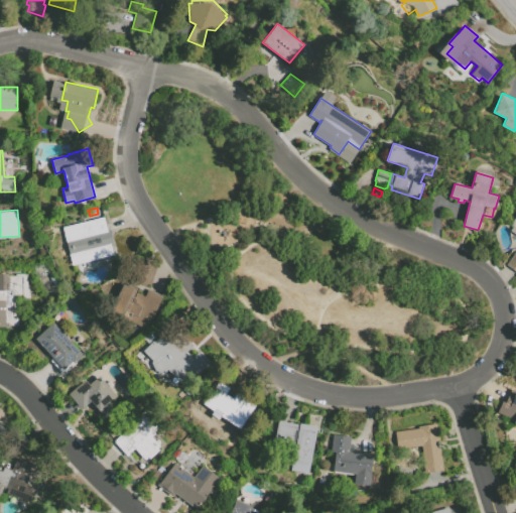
[(511,224),(515,216),(515,270),(507,264),(515,251),(515,234),(511,230),(513,226),(511,224)]
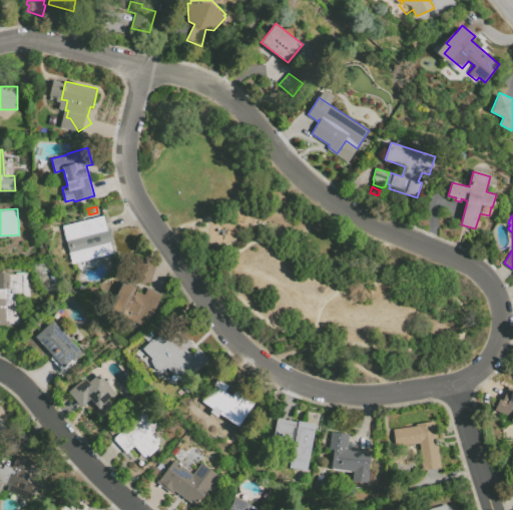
[(73,264),(63,225),(104,215),(107,227),(109,226),(114,243),(111,244),(112,253),(73,264)]
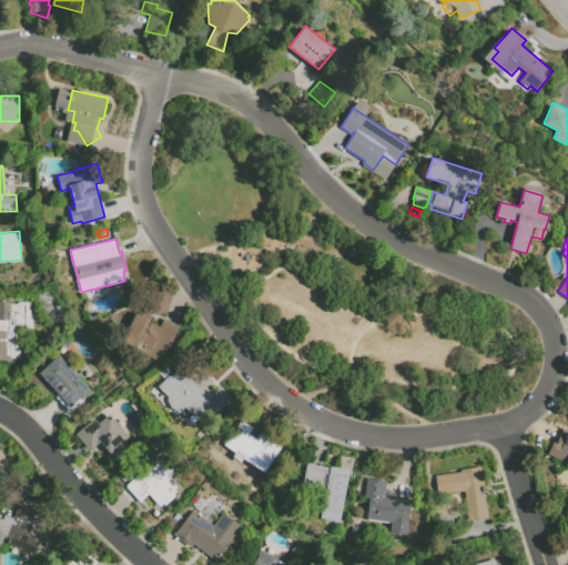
[(0,320),(8,320),(7,294),(26,295),(26,332),(20,331),(20,357),(9,357),(9,361),(0,361),(0,320)]
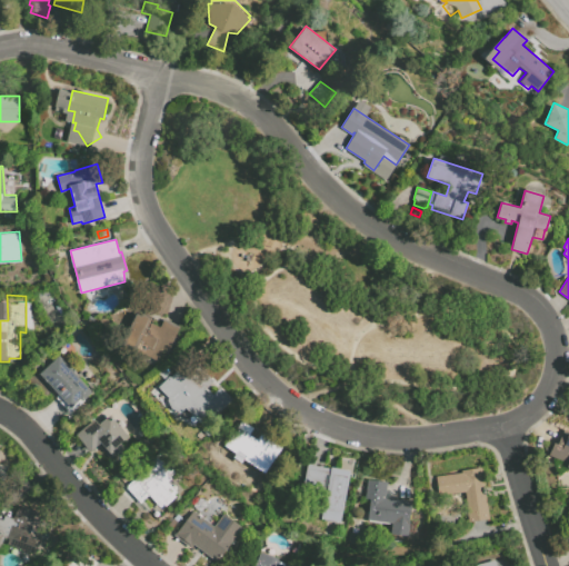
[(121,344),(137,310),(151,317),(149,321),(160,327),(165,318),(181,326),(168,353),(163,349),(158,360),(121,344)]
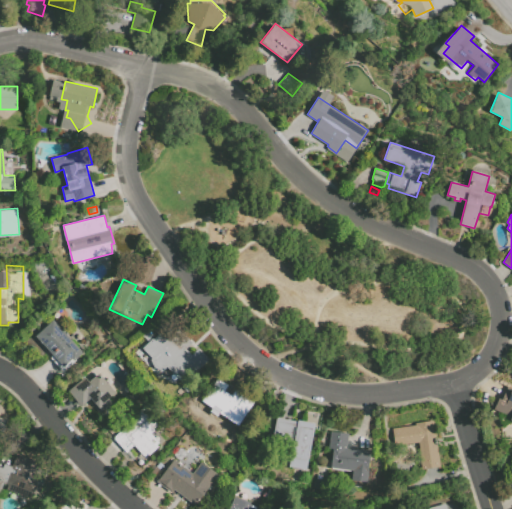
[(53,308),(60,303),(62,306),(56,311),(53,308)]
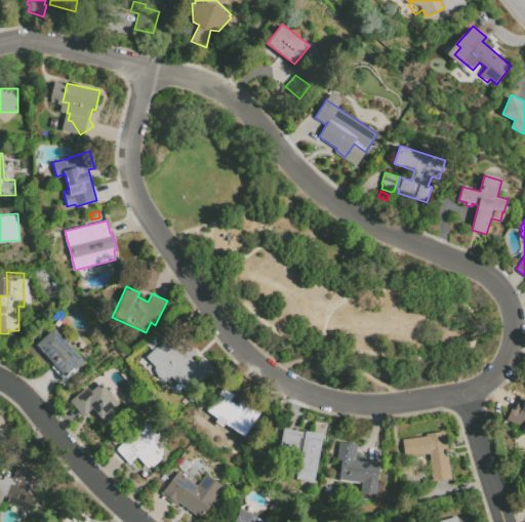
[(36,344),(54,327),(85,362),(76,370),(77,370),(66,382),(52,366),(53,362),(36,344)]
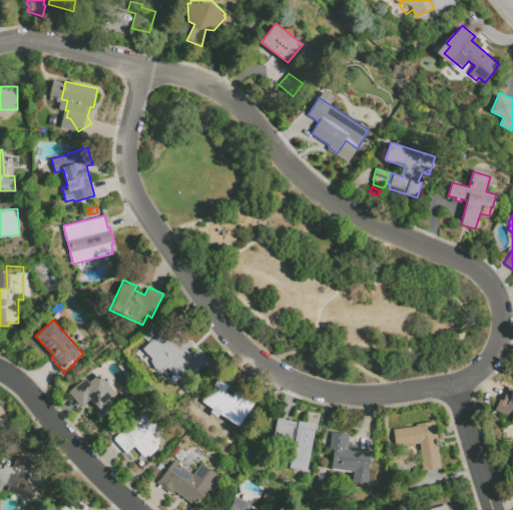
[(168,341),(179,329),(193,342),(184,352),(199,367),(182,384),(166,368),(162,372),(154,368),(146,352),(162,335),(168,341)]
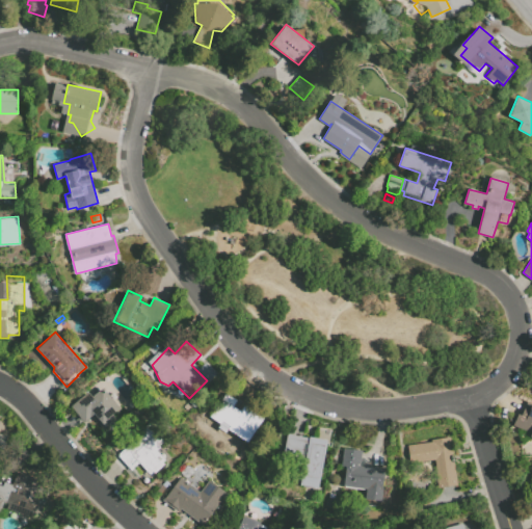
[(89,391),(92,396),(103,388),(121,407),(113,414),(116,418),(106,426),(95,414),(84,422),(72,406),(89,391)]
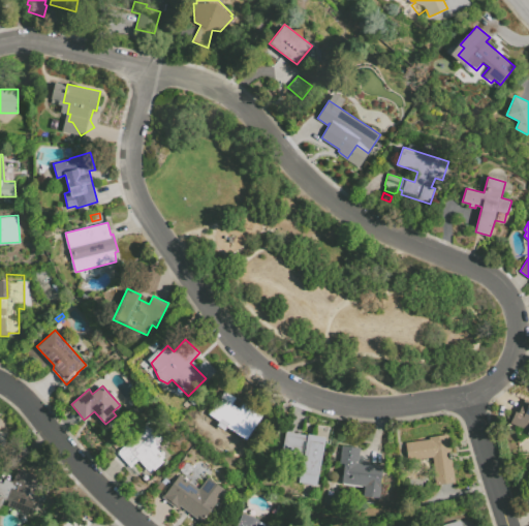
[(211,411),(221,396),(226,400),(229,397),(235,400),(230,406),(237,411),(242,404),(250,410),(251,408),(255,410),(239,434),(226,426),(232,418),(225,412),(222,419),(211,411)]
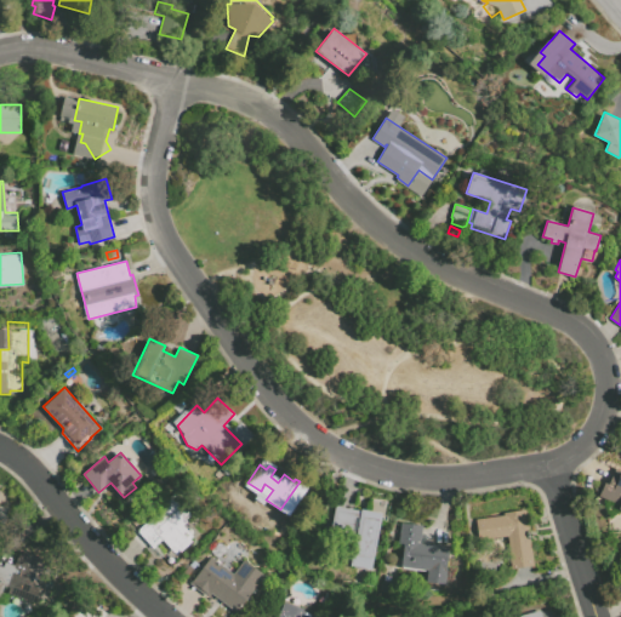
[(615,484),(620,470),(620,508),(597,497),(605,479),(615,484)]
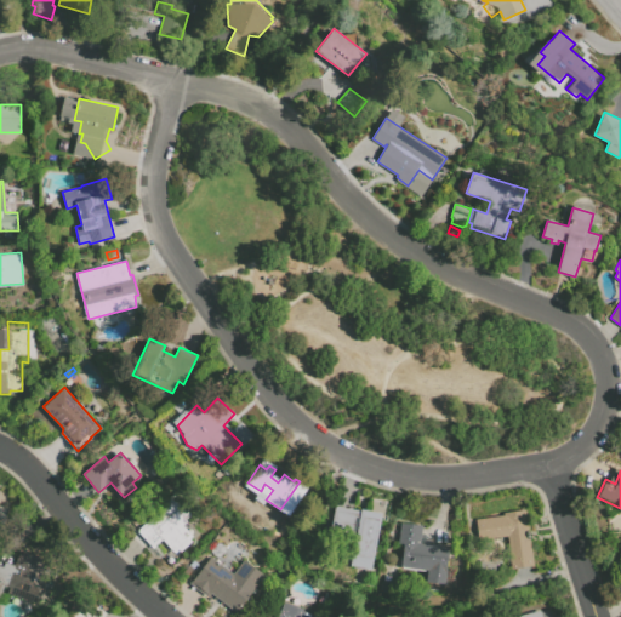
[(151,515),(176,491),(183,497),(182,498),(193,512),(186,519),(188,520),(183,525),(194,536),(191,538),(193,541),(182,552),(180,549),(175,553),(163,540),(154,547),(140,531),(140,530),(140,529),(152,516),(151,515)]
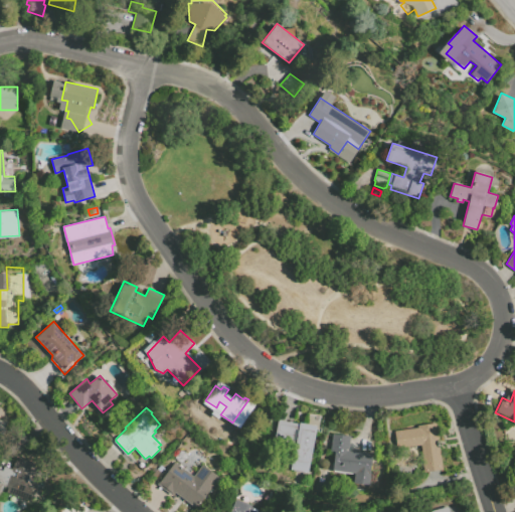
[(397,448),(394,431),(417,428),(417,424),(437,422),(443,469),(424,472),(420,445),(397,448)]
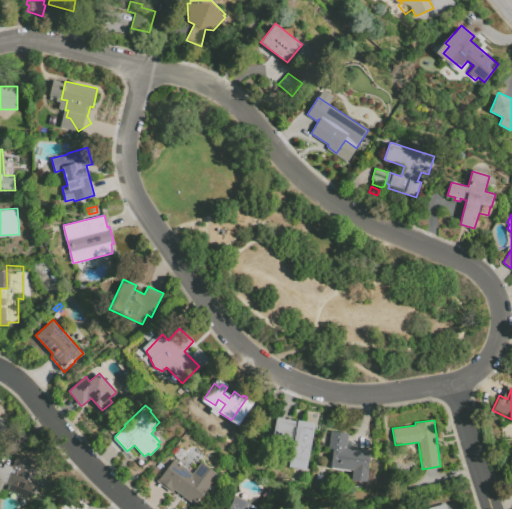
[(271,440),(274,422),(288,424),(289,421),(309,425),(308,428),(313,429),(310,446),(271,440)]
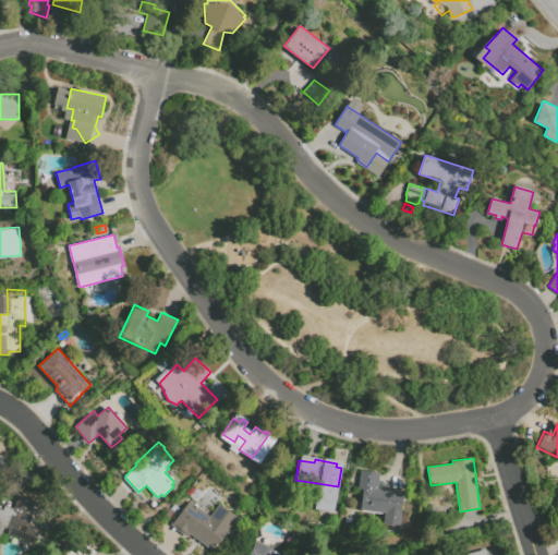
[(359,489),(361,470),(380,472),(378,486),(404,491),(401,513),(402,513),(400,526),(384,523),(385,513),(361,509),(363,489),(359,489)]
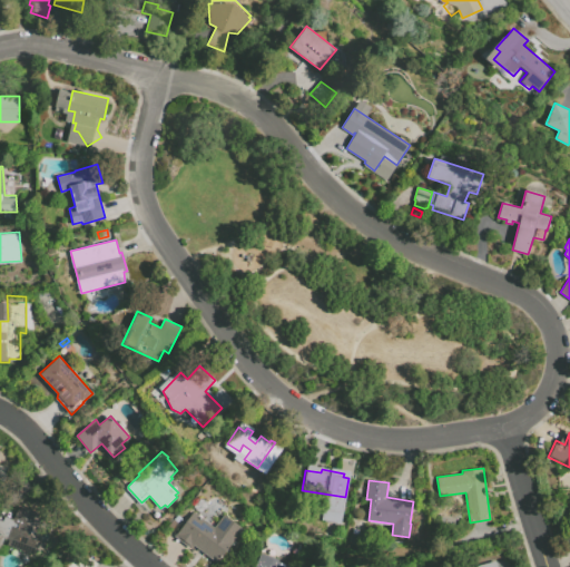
[(8,545),(3,537),(0,547),(0,519),(1,520),(6,516),(15,519),(20,505),(56,518),(43,549),(41,548),(41,550),(38,550),(35,555),(8,545)]
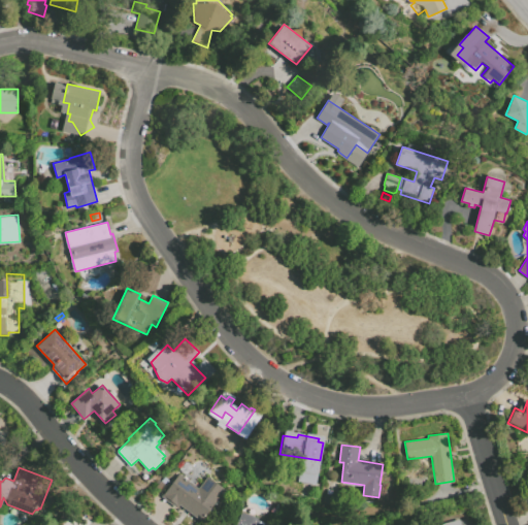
[(234,478),(237,472),(242,476),(239,481),(234,478)]
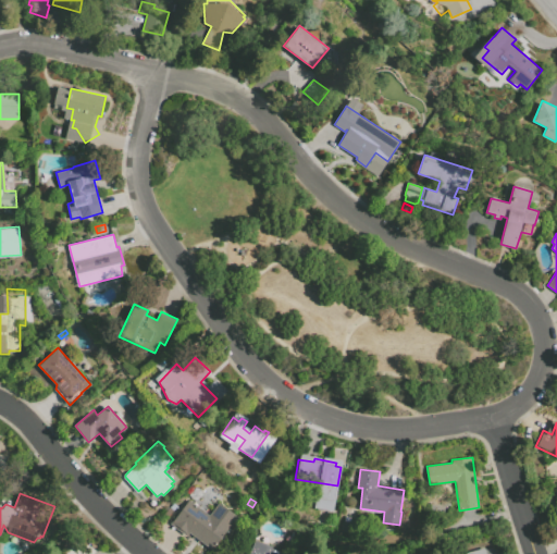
[(210,515),(219,502),(238,516),(213,550),(189,532),(187,536),(171,524),(189,500),(210,515)]
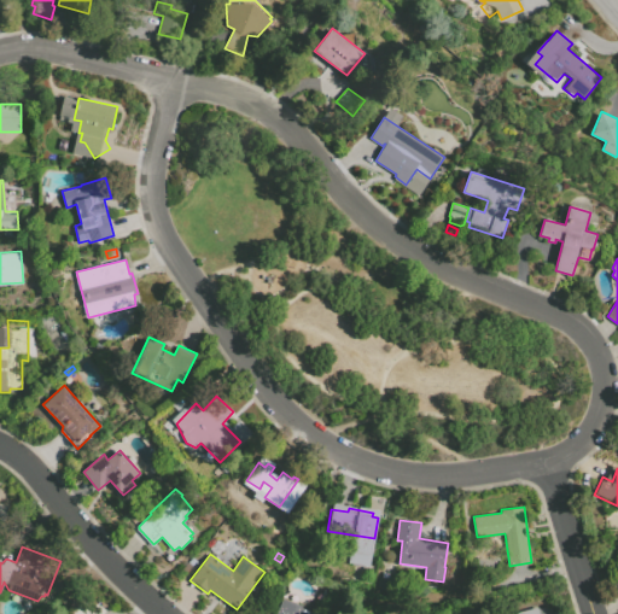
[(258,566),(262,560),(273,568),(269,574),(258,566)]
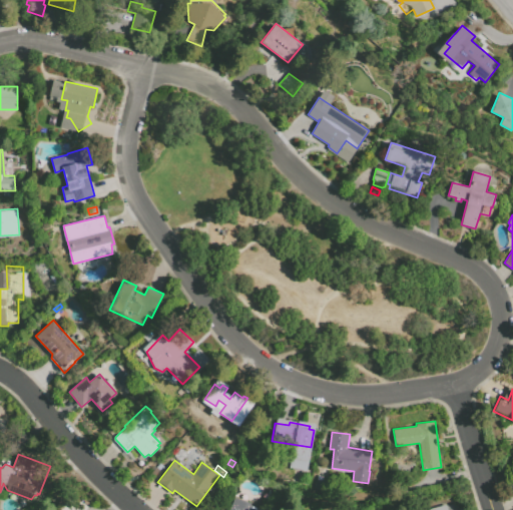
[(58,509),(60,496),(78,501),(78,504),(87,507),(86,509),(58,509)]
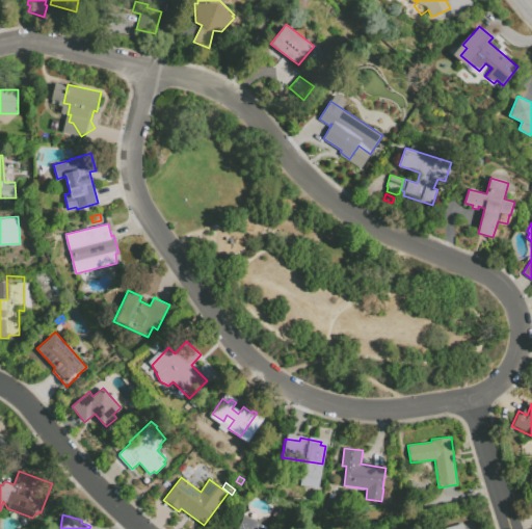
[(238,528),(244,514),(261,522),(260,523),(271,527),(270,528),(238,528)]
